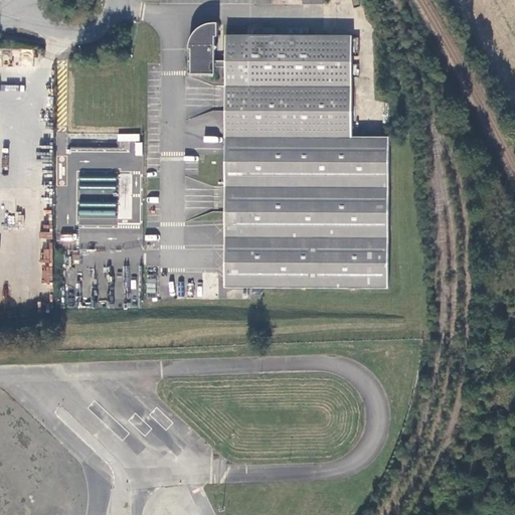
[(224,288),(388,289),(389,140),(389,137),(351,137),(351,35),(308,36),(284,36),(274,36),(274,28),(262,28),(262,35),(225,36),(224,60),(214,60),(214,36),(216,35),(216,22),(210,22),(202,23),(196,26),(192,31),(189,35),(187,41),(186,49),(190,49),(189,73),(214,73),(214,66),(224,67),(225,111),(225,186),(225,198),(225,212),(225,248),(224,288)]
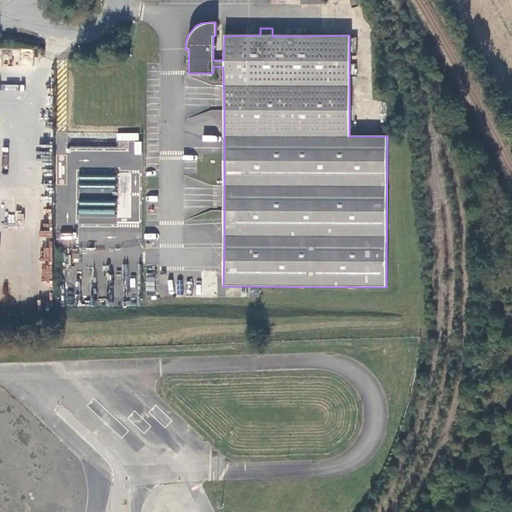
[(282,28),(282,36),(306,36),(306,28),(282,28)]
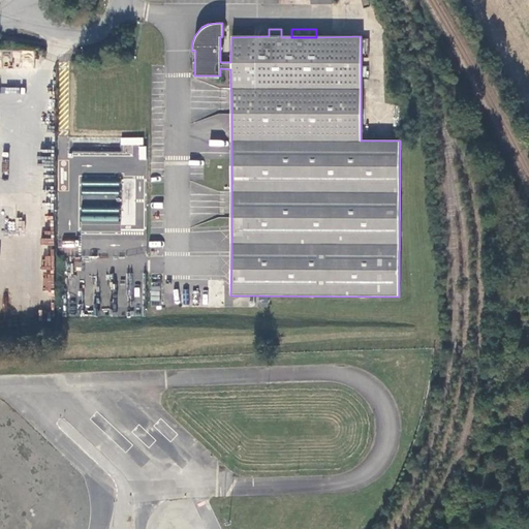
[(175,447),(163,437),(158,442),(169,453),(175,447)]
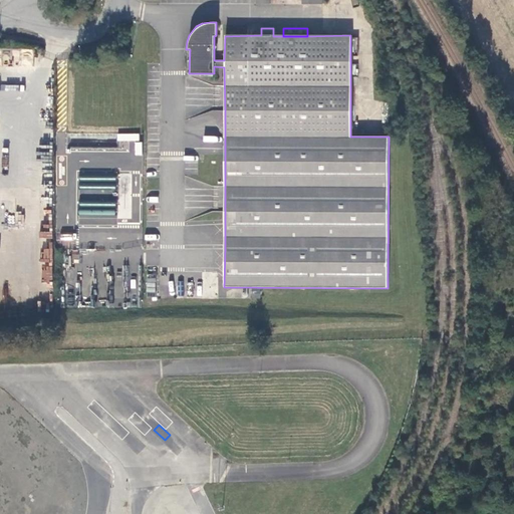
[(131,437),(119,426),(114,431),(125,442),(131,437)]
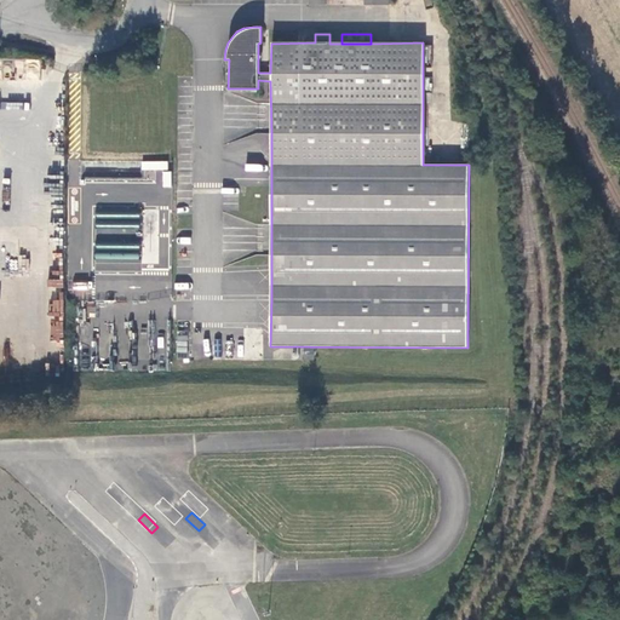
[(105,584),(96,577),(87,585),(97,593),(105,584)]
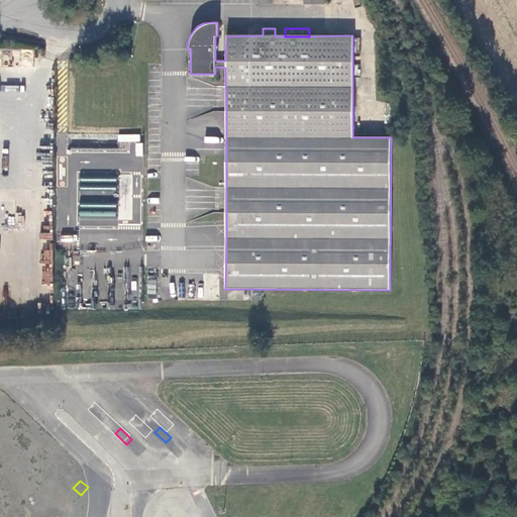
[(196,492),(192,489),(187,495),(190,498),(194,495),(196,492)]
